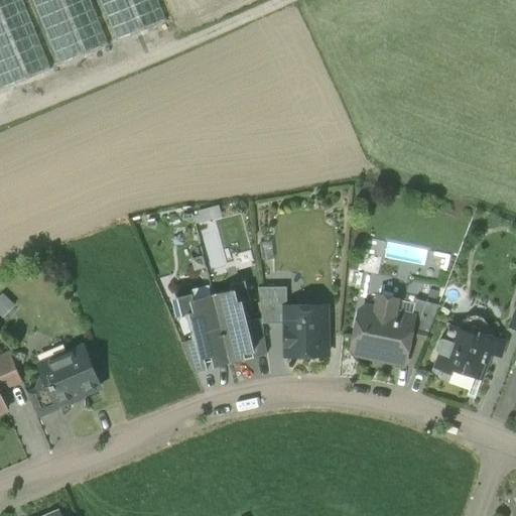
[(51,70),(21,0),(0,0),(0,87),(1,91),(51,70)]
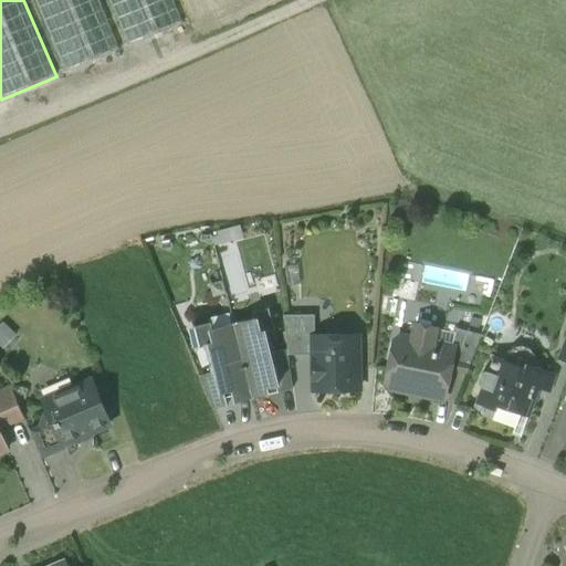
[(119,50),(98,0),(33,0),(65,73),(119,50)]
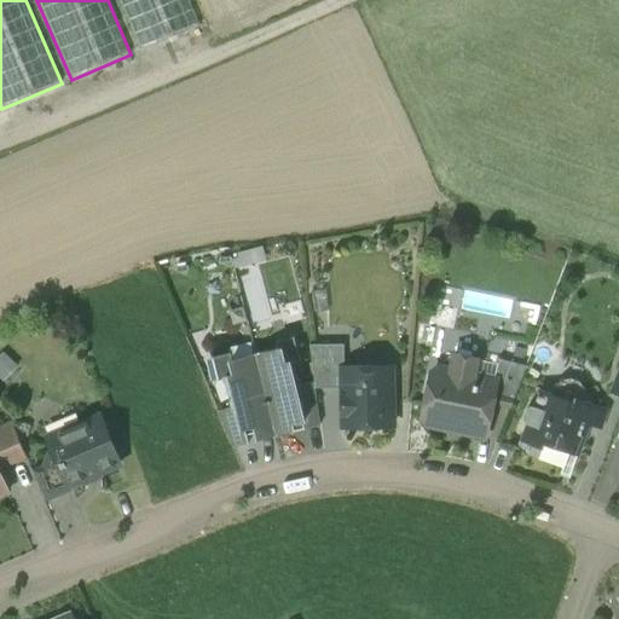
[(201,25),(189,0),(119,0),(140,51),(201,25)]
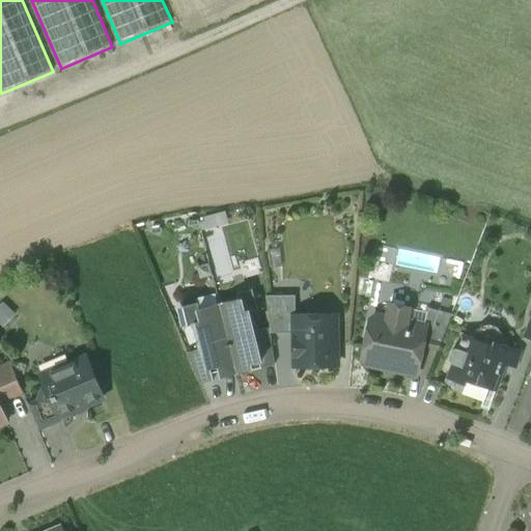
[(522,269),(516,270),(515,275),(519,279),(524,278),(526,273),(522,269)]
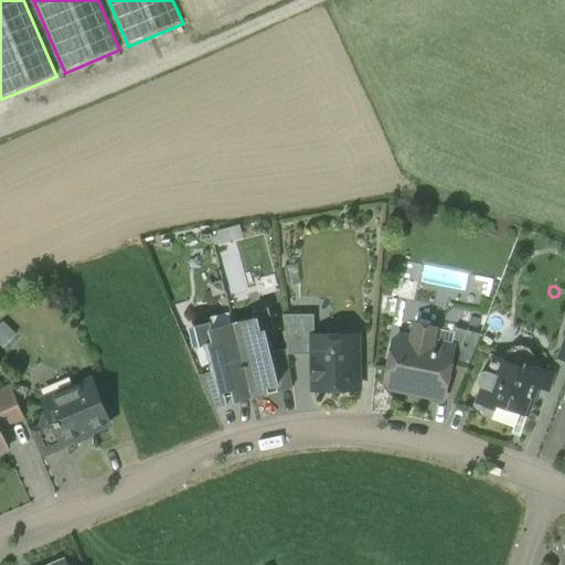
[(562,324),(511,306),(503,323),(493,319),(481,352),(493,356),(503,361),(507,354),(510,350),(515,347),(521,347),(526,348),(531,351),(534,355),(535,361),(534,368),(544,371),(544,372),(550,374),(562,342),(555,339),(562,324)]
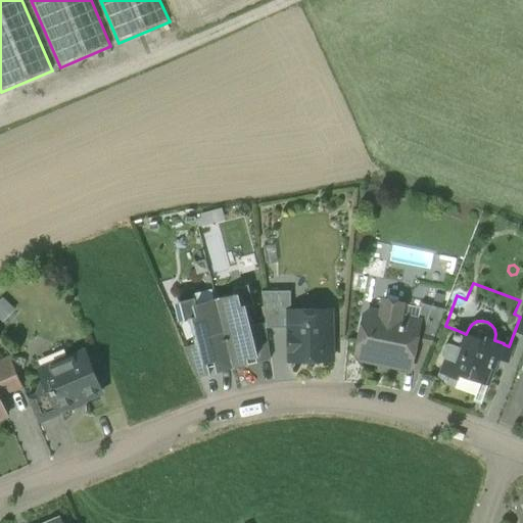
[(291,311),(290,291),(262,292),(266,323),(267,328),(290,328),(289,311),(291,311)]
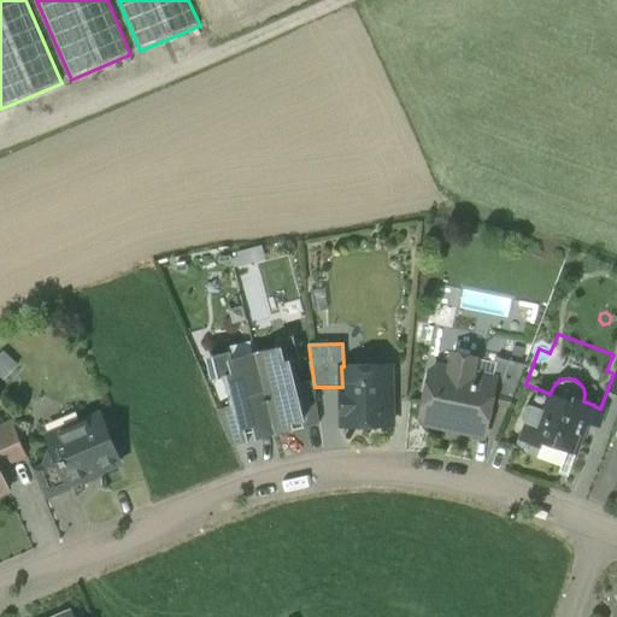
[(292,359),(283,362),(280,347),(254,353),(274,428),(301,422),(307,419),(298,385),(292,359)]
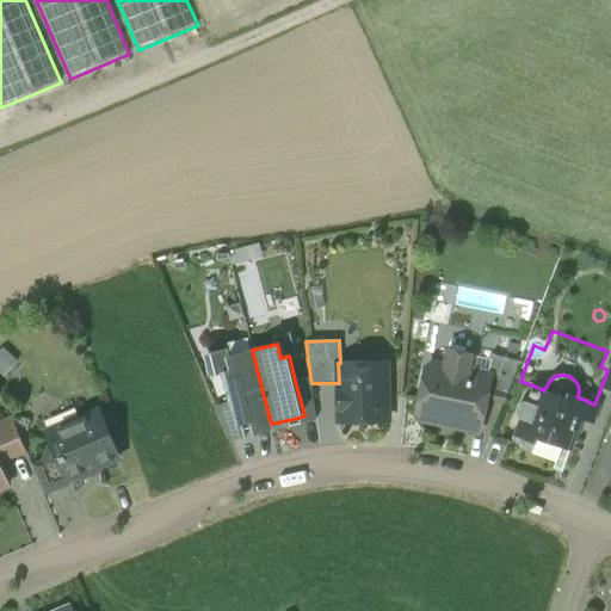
[(271,424),(252,350),(228,357),(230,370),(222,372),(229,402),(235,426),(242,425),(244,430),(253,427),(254,429),(271,424)]
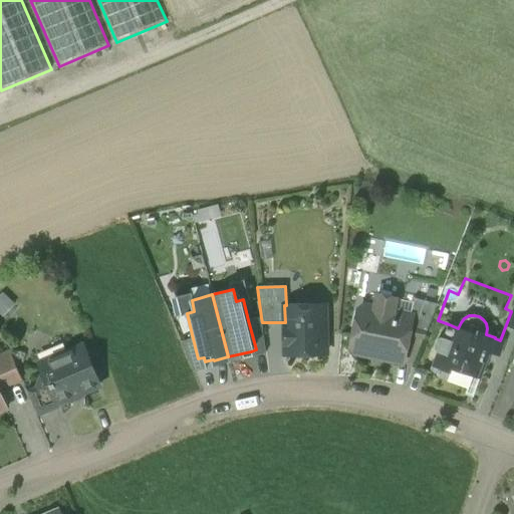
[(396,299),(377,295),(375,309),(371,308),(365,334),(355,331),(352,346),(356,352),(403,361),(408,334),(412,316),(411,316),(393,313),(396,299)]
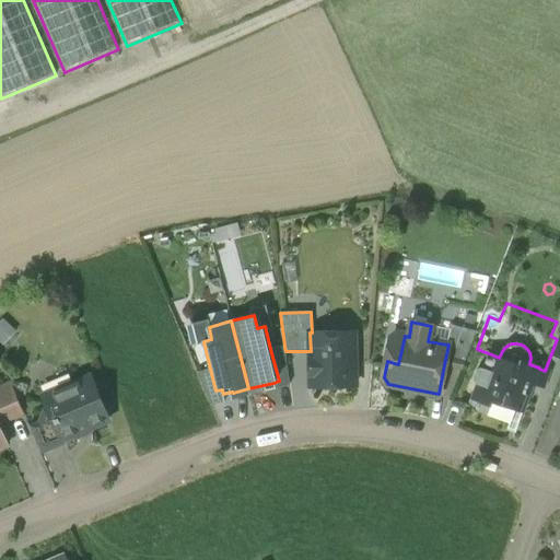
[(477,331),(452,325),(447,345),(448,345),(444,364),(463,369),(477,331)]
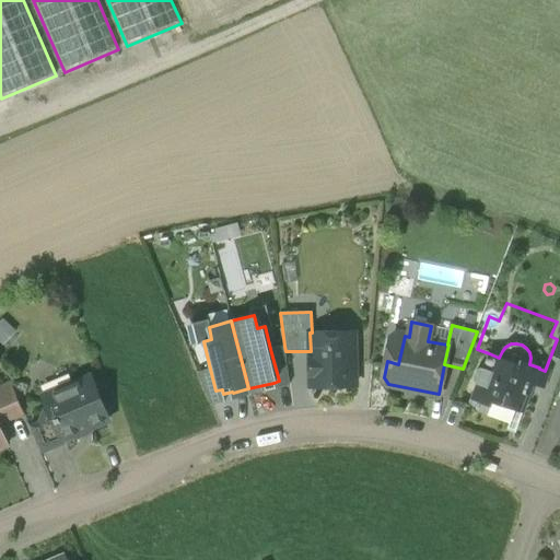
[(312,333),(310,333),(311,351),(311,360),(308,360),(308,374),(311,374),(312,387),(356,386),(353,331),(312,333)]
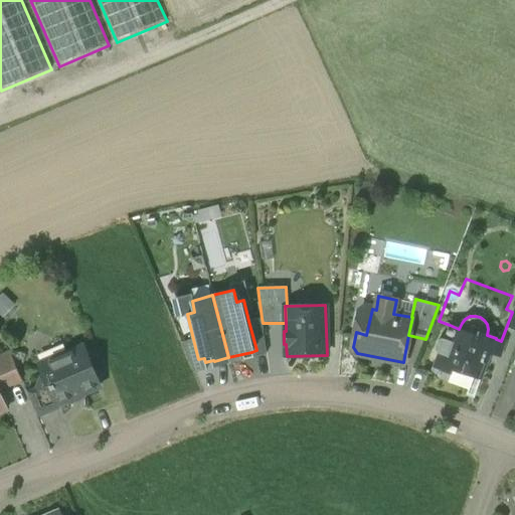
[(462,323),(459,329),(450,325),(445,339),(442,339),(440,340),(438,342),(437,344),(436,346),(437,349),(438,350),(440,352),(435,366),(452,373),(453,369),(481,379),(491,353),(492,353),(494,353),(496,351),(497,348),(496,346),(494,344),(496,339),(496,338),(487,335),(488,329),(487,324),(484,320),(480,317),(475,316),(470,316),(465,319),(462,323)]
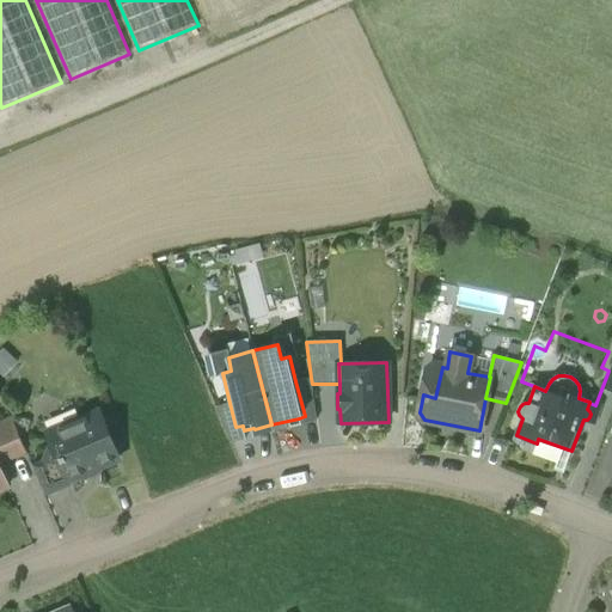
[(312,384),(311,378),(295,381),(305,416),(299,418),(301,424),(317,421),(312,384)]
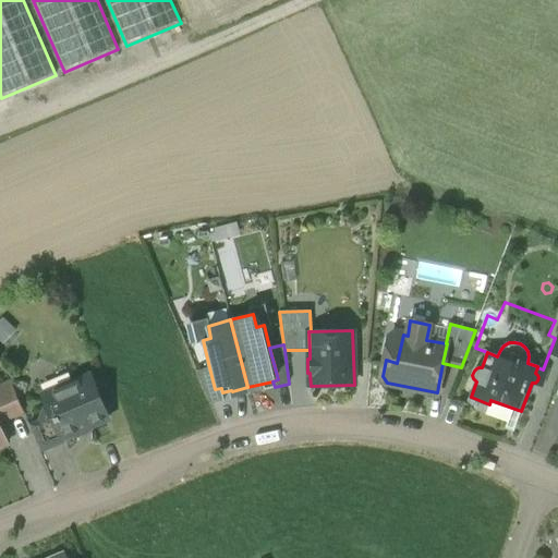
[(221,388),(215,389),(209,367),(196,371),(209,403),(223,400),(222,392),(221,388)]
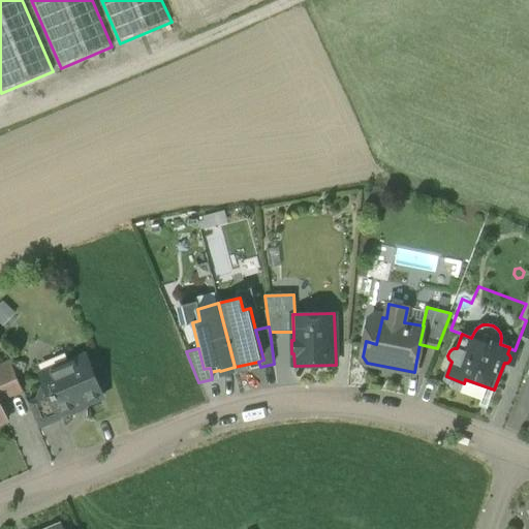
[(85,356),(41,375),(50,394),(59,416),(60,415),(71,410),(72,413),(87,407),(86,404),(102,398),(85,356)]
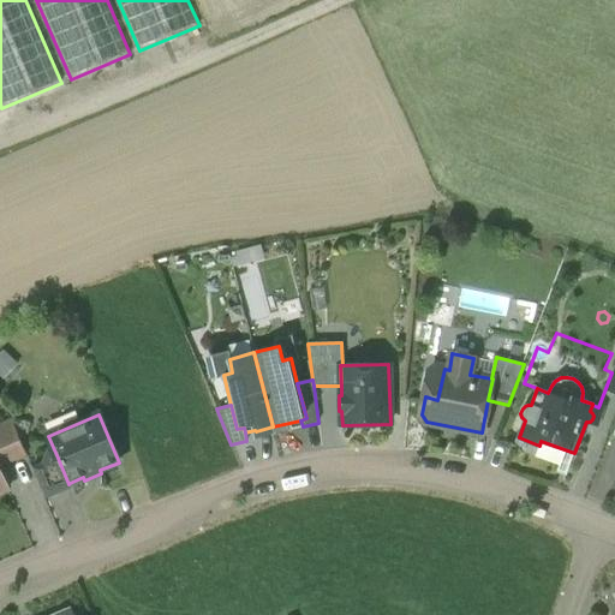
[(25,453),(12,422),(0,427),(0,460),(7,458),(11,460),(25,453)]
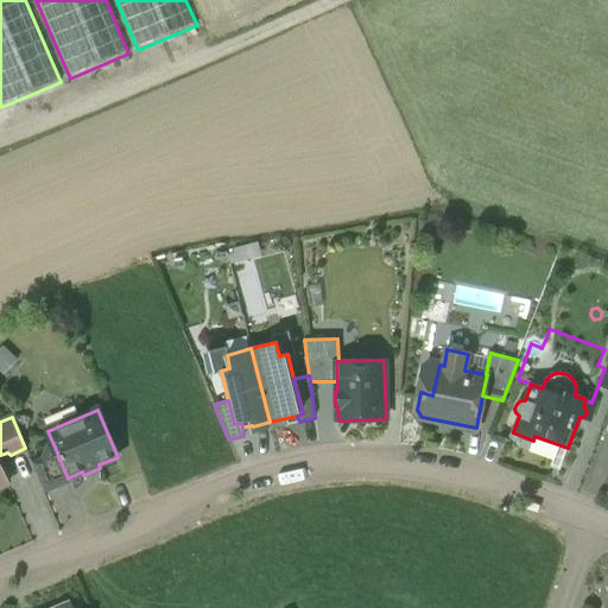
[(57,453),(32,463),(45,493),(71,482),(69,477),(68,479),(57,453)]
